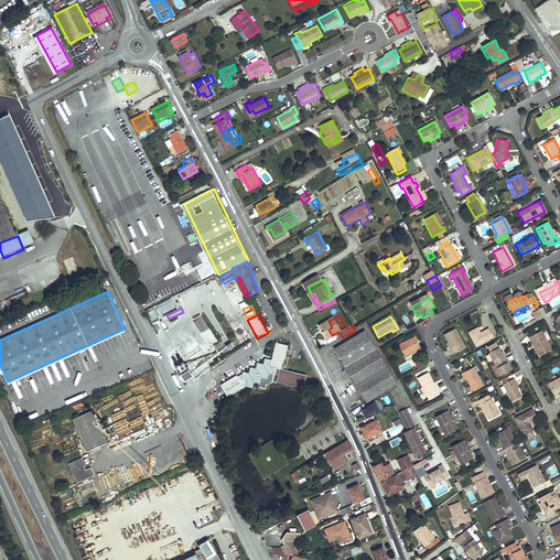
[(212,329),(207,331),(214,344),(218,341),(212,329)]
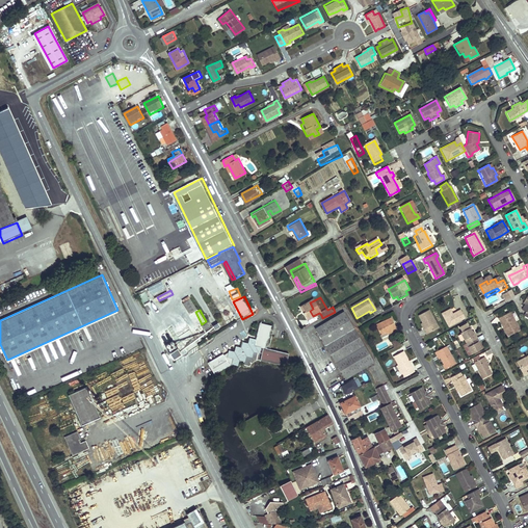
[(424,330),(426,334),(434,331),(432,326),(437,323),(429,310),(419,316),(423,323),(426,328),(424,330)]
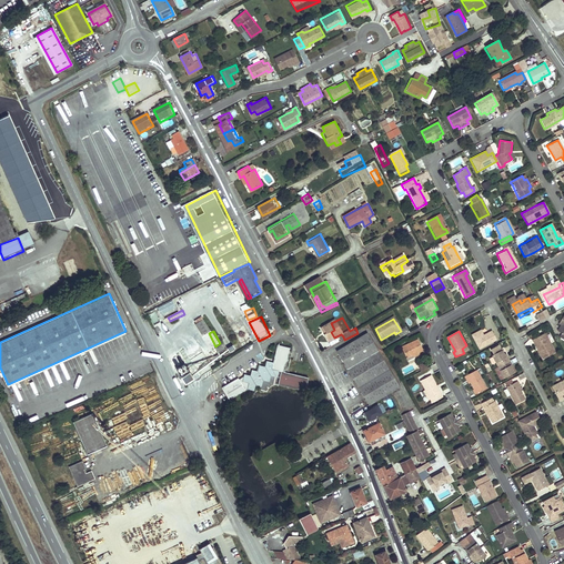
[(477,349),(494,340),(491,332),(482,338),(479,332),(471,336),(477,349)]
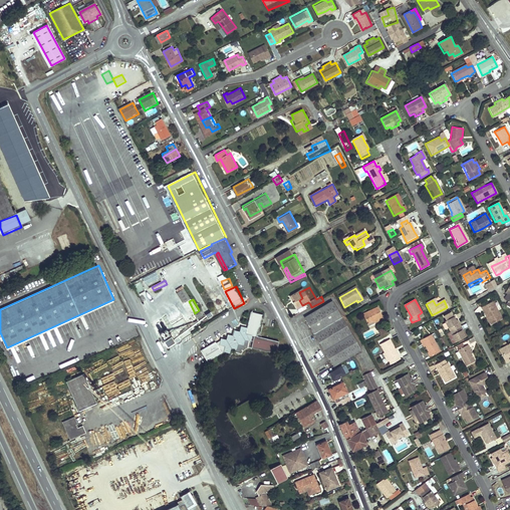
[(491,320),(496,328),(507,322),(497,304),(486,310),(488,313),(490,312),(493,318),(491,320)]
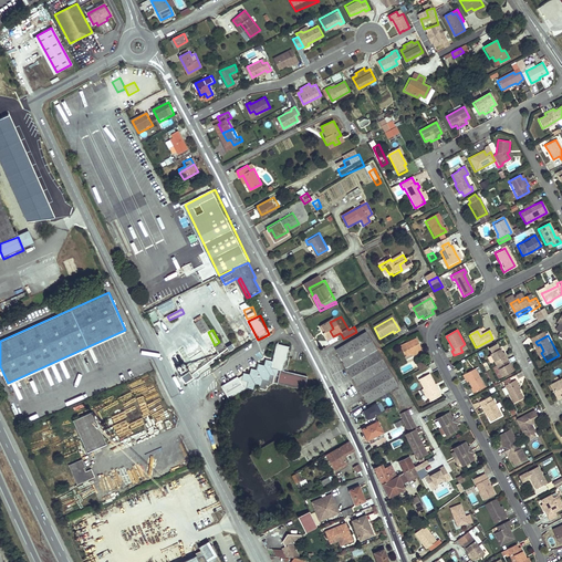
[(341,354),(372,408),(403,389),(371,336),(341,354)]
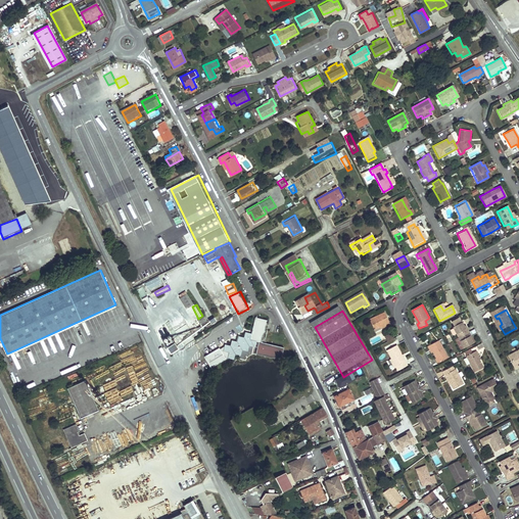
[(385,315),(368,321),(372,331),(378,329),(384,326),(384,329),(389,327),(385,315)]
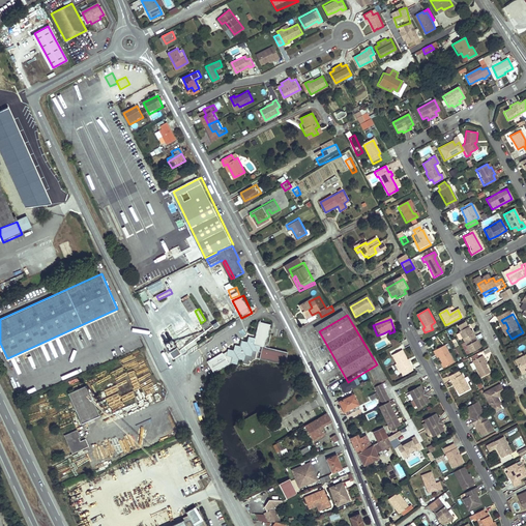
[(211,320),(202,324),(205,330),(214,325),(211,320)]
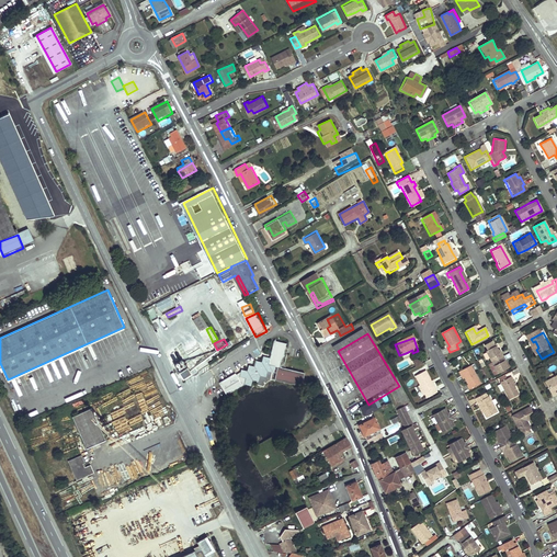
[(288,344),(275,342),(272,360),(264,359),(263,364),(258,363),(257,370),(250,368),(249,374),(242,373),(241,378),(248,379),(247,385),(253,386),(253,385),(265,387),(269,385),(271,383),(272,382),(275,382),(277,382),(304,387),(306,374),(283,368),(288,344)]
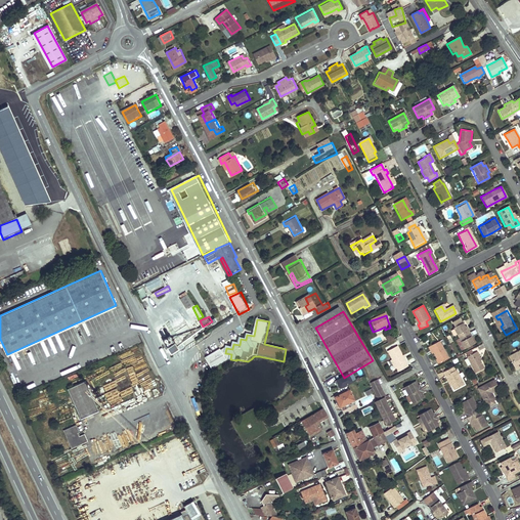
[(462,327),(460,322),(452,327),(462,343),(465,349),(472,345),(469,339),(470,338),(476,335),(474,330),(468,334),(465,329),(464,330),(462,327)]
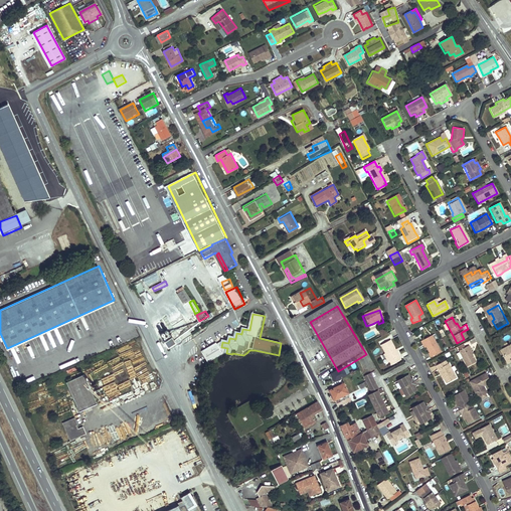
[(162,333),(166,339),(172,336),(173,335),(169,328),(162,333)]
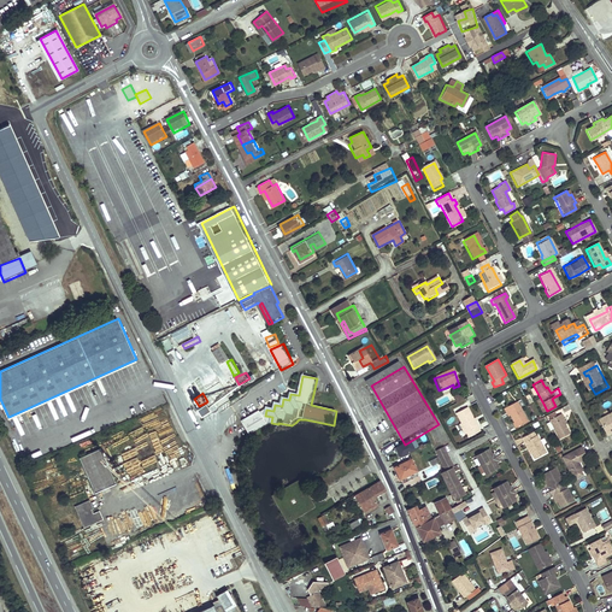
[(210,409),(206,402),(199,406),(204,413),(210,409)]
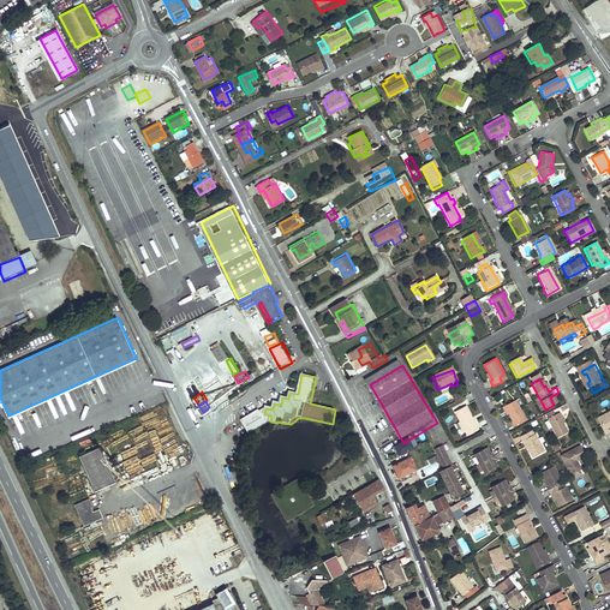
[(526,422),(515,402),(504,407),(508,416),(513,423),(512,423),(514,428),(526,422)]
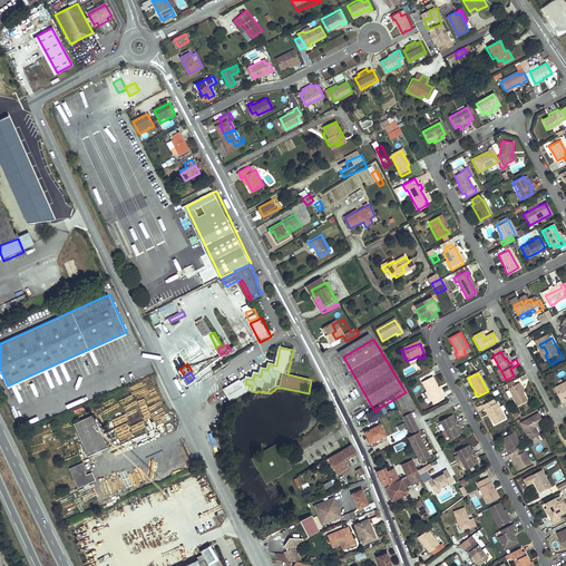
[(431,400),(433,405),(442,399),(431,377),(421,382),(426,391),(431,400)]
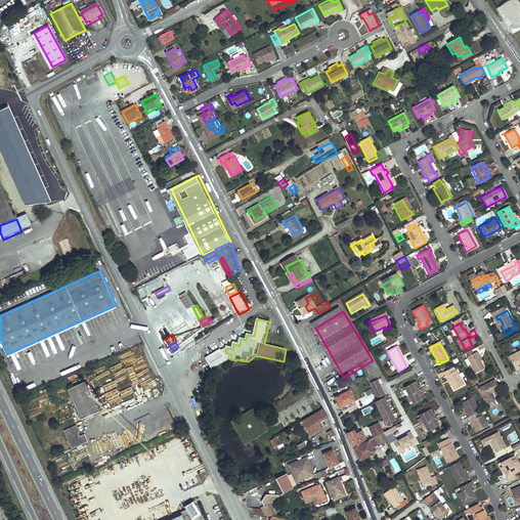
[(519,369),(517,364),(519,362),(519,349),(511,354),(514,359),(510,361),(514,371),(519,369)]
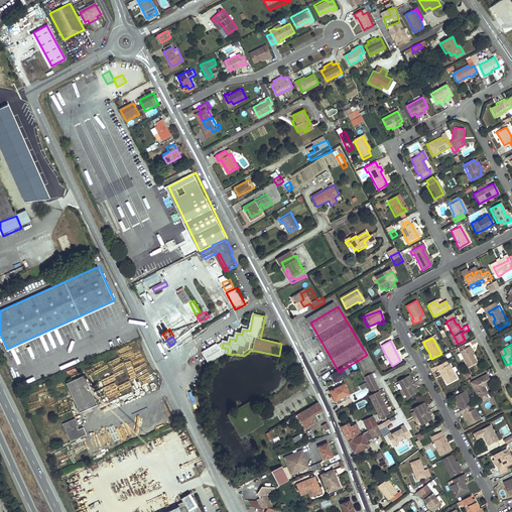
[(177,345),(170,350),(174,356),(181,351),(177,345)]
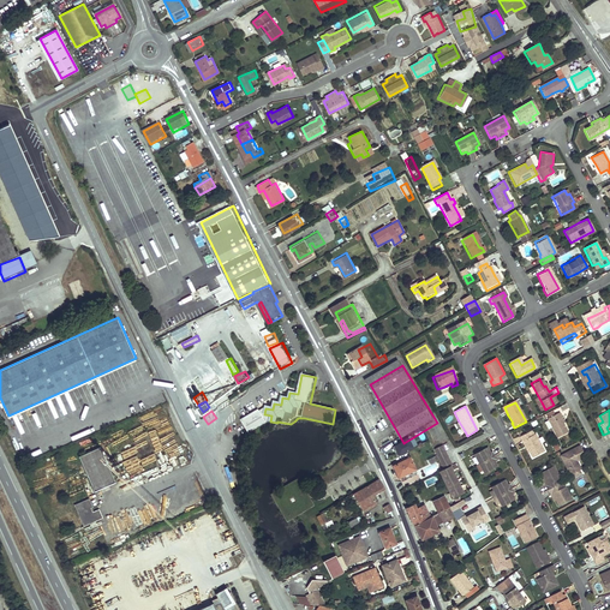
[(552,417),(561,435),(566,432),(561,424),(560,420),(561,419),(558,414),(552,417)]
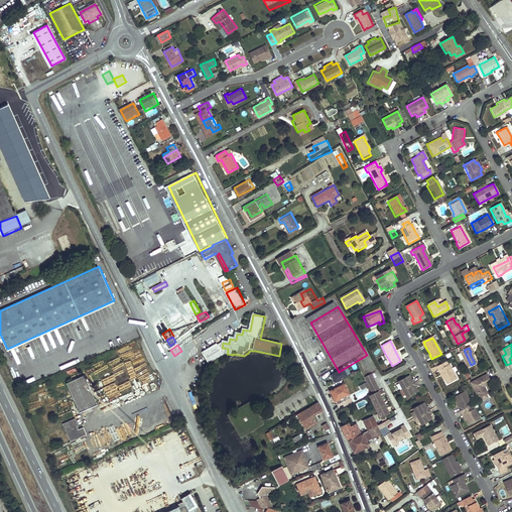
[(459,353),(467,367),(471,365),(464,350),(459,353)]
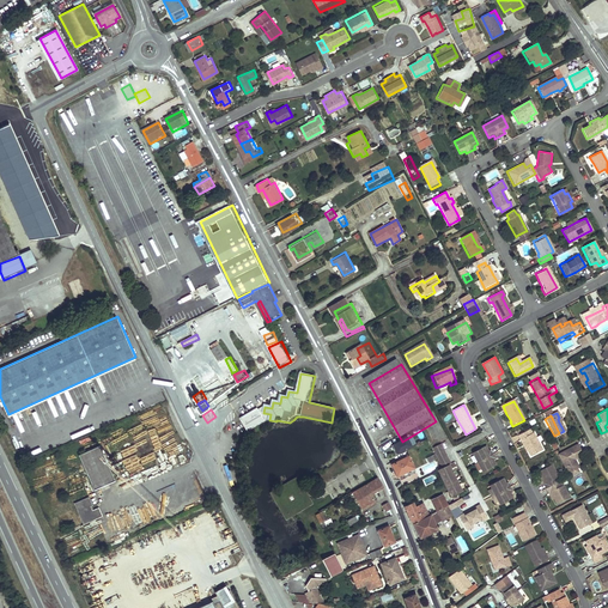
[(543,453),(534,435),(533,435),(530,430),(518,437),(521,443),(523,443),(529,454),(532,460),(543,453)]
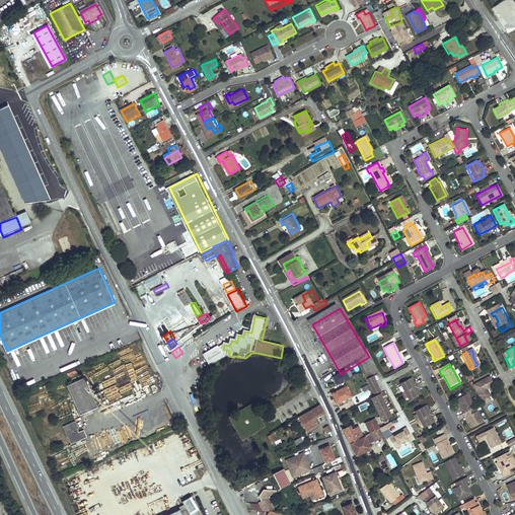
[(87,373),(68,381),(81,412),(100,402),(87,373)]
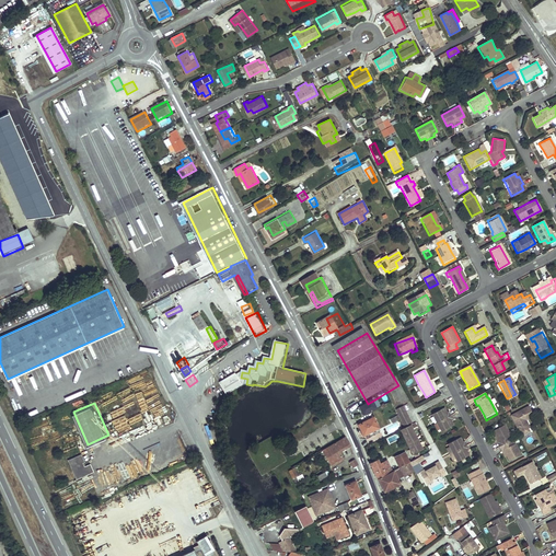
[(385,413),(381,403),(361,412),(366,420),(385,413)]
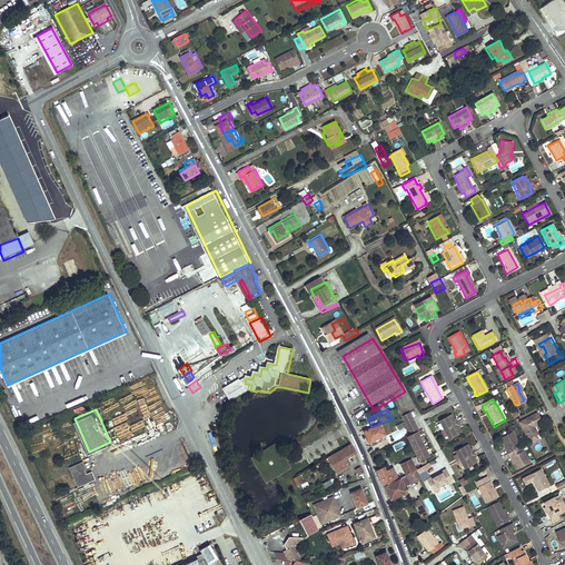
[(535,410),(526,416),(535,434),(536,433),(532,426),(534,425),(532,420),(536,418),(538,416),(535,410)]
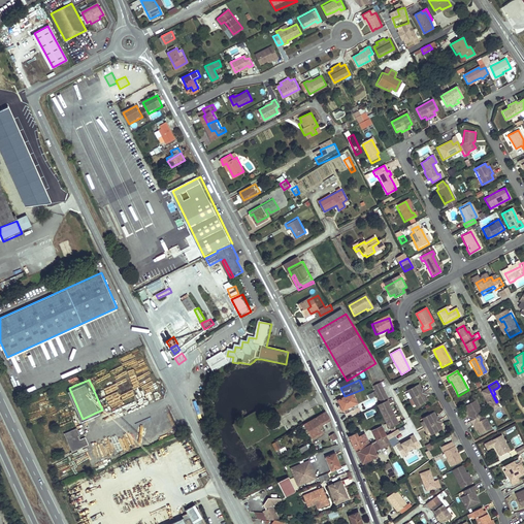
[(419,388),(416,384),(405,389),(415,405),(425,400),(423,396),(425,395),(426,395),(421,387),(420,387),(419,388)]
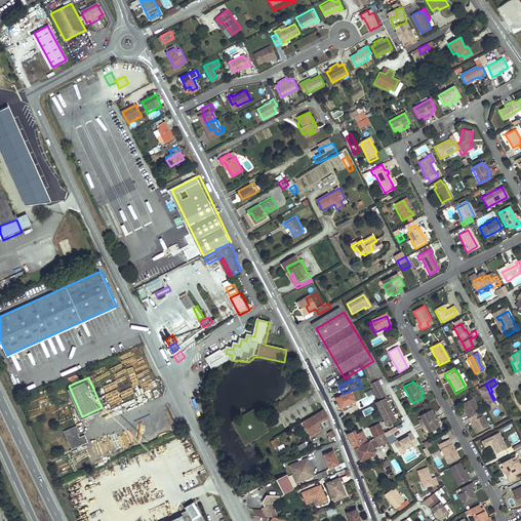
[(387,397),(378,383),(371,387),(373,390),(375,394),(379,401),(385,398),(387,397)]
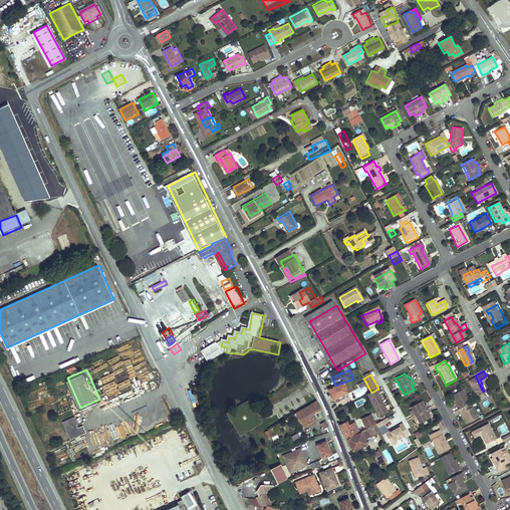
[(476,396),(478,394),(483,392),(475,375),(468,380),(476,396)]
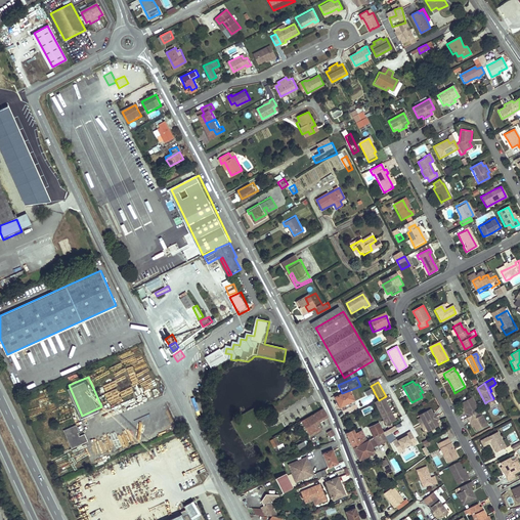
[(148,393),(153,402),(158,399),(154,391),(148,393)]
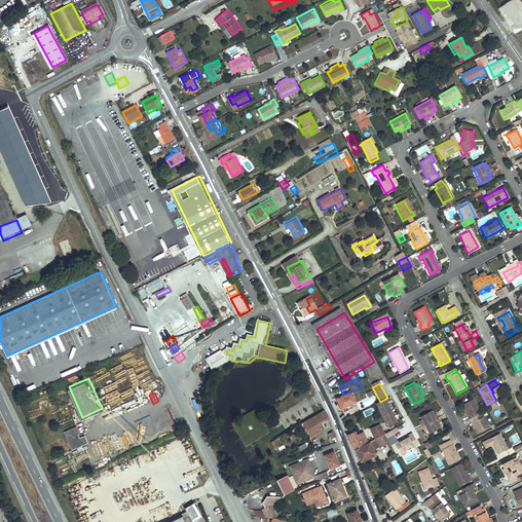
[(359,404),(355,396),(339,403),(343,412),(359,404)]
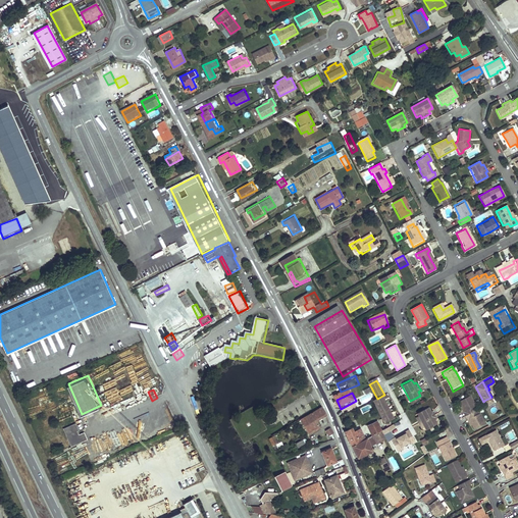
[(470,395),(459,401),(462,405),(464,410),(463,411),(465,415),(467,419),(469,418),(471,423),(474,428),(484,422),(479,412),(478,413),(474,415),(472,411),(470,407),(474,406),(475,405),(470,395)]
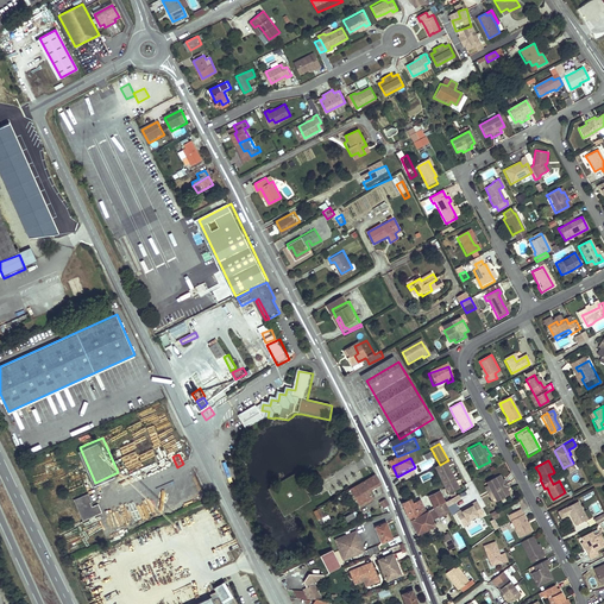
[(440,465),(429,471),(440,495),(459,486),(446,461),(440,465)]
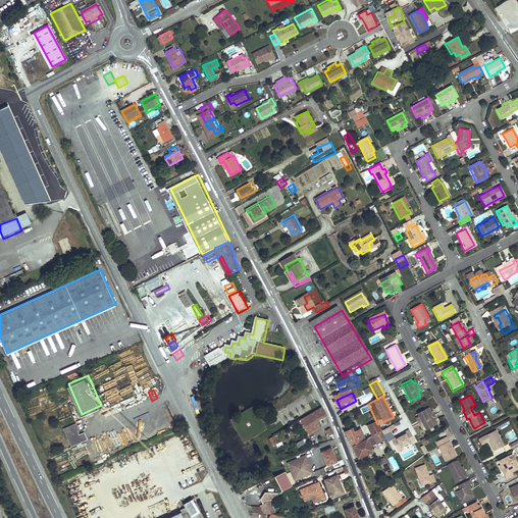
[(429,412),(426,408),(416,414),(417,416),(420,421),(423,426),(424,429),(434,423),(432,419),(434,418),(435,417),(431,411),(430,411),(429,412)]
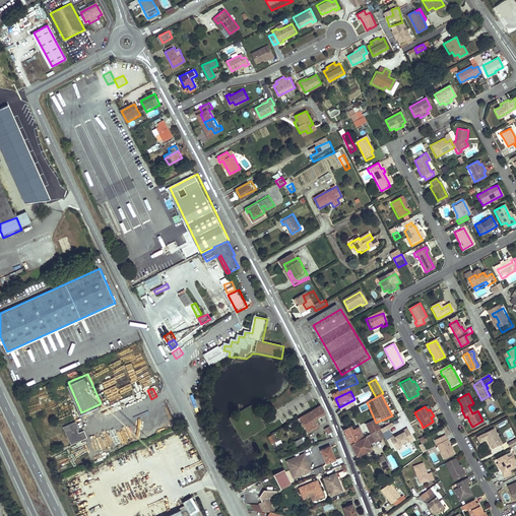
[(315,412),(319,422),(328,416),(323,407),(315,412)]
